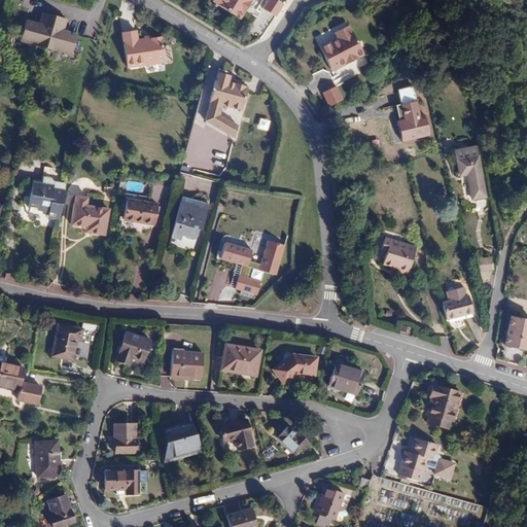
[(214,0),(213,2),(242,20),(252,0),(214,0)]
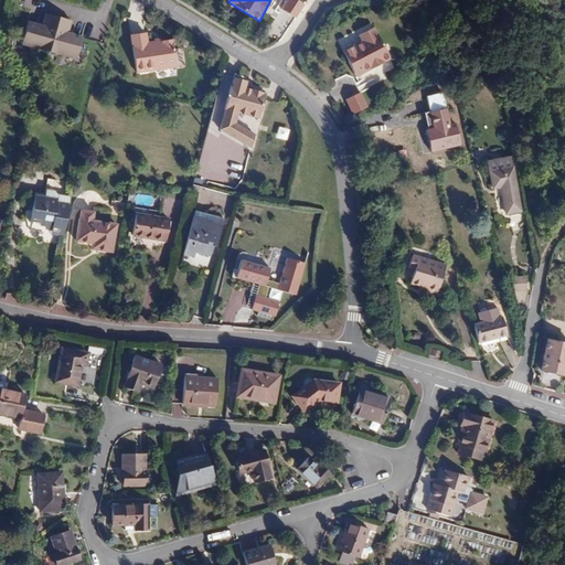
[(299,0),(287,0),(283,9),(296,18),(305,3),(299,0)]
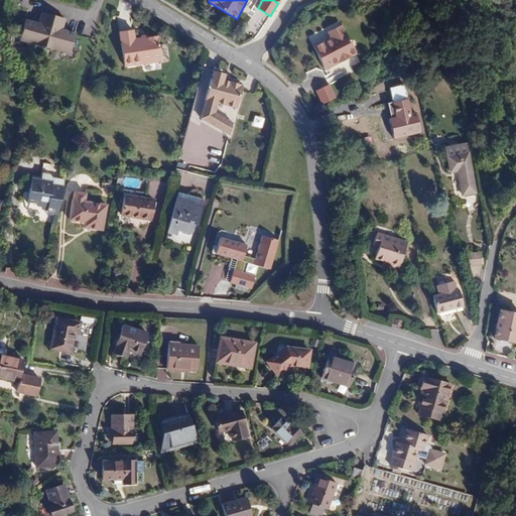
[(63,18),(41,12),(37,23),(24,19),(18,37),(69,52),(74,34),(60,30),(63,18)]
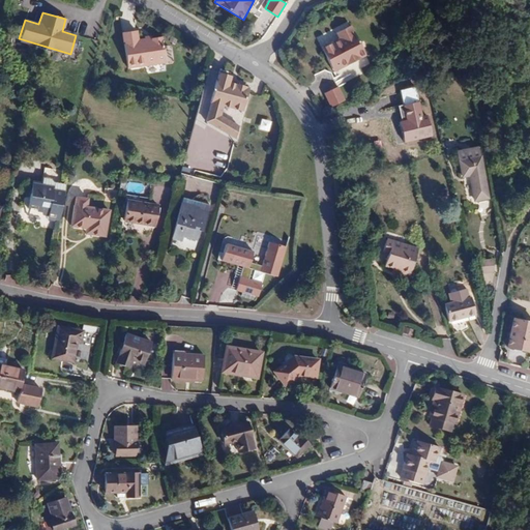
[(366,55),(354,24),(339,31),(342,36),(333,39),(334,41),(324,46),(332,65),(337,64),(339,67),(366,55)]
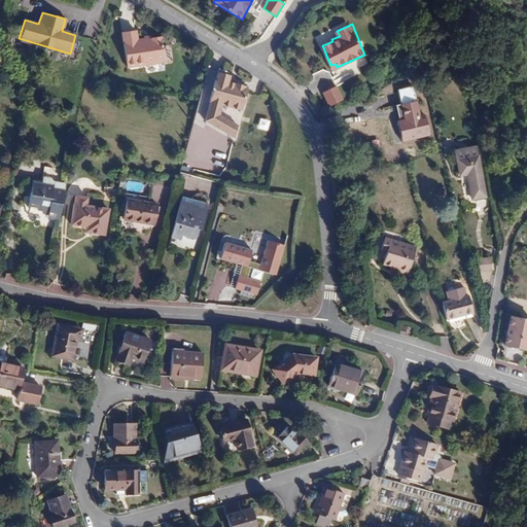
[(121,34),(126,69),(164,65),(161,39),(136,42),(136,32),(121,34)]
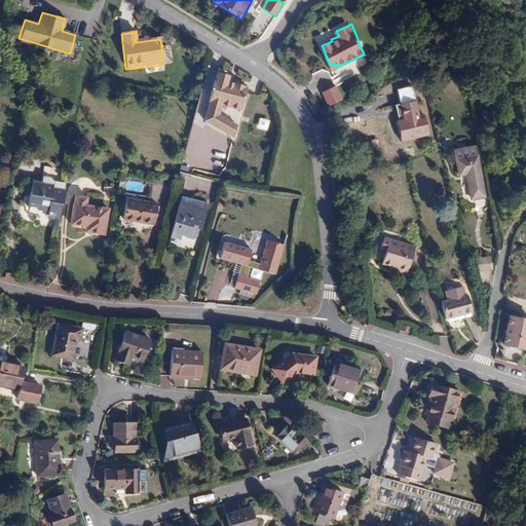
[(203,129),(235,138),(237,126),(219,115),(222,105),(242,110),(248,87),(245,87),(243,84),(236,83),(234,85),(225,84),(226,77),(213,75),(212,81),(211,81),(207,107),(208,107),(203,129)]
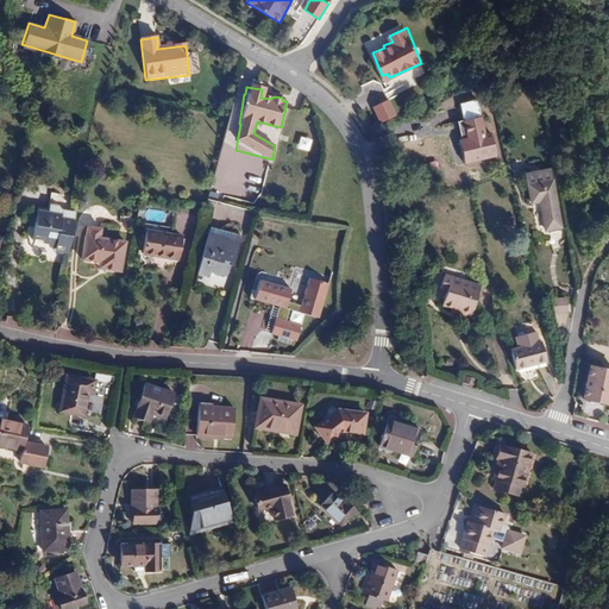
[(394,114),(387,98),(371,104),(377,120),(394,114)]
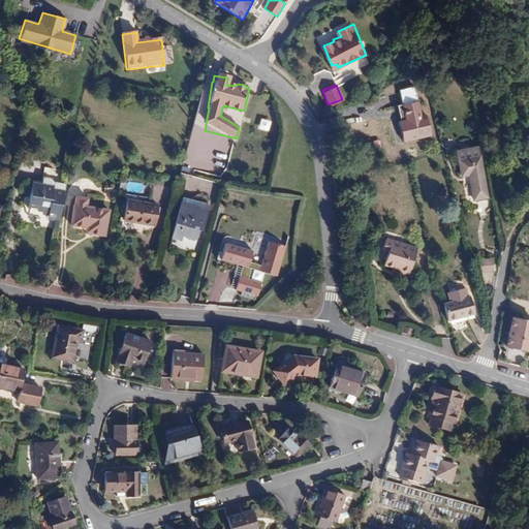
[(487,199),(478,150),(457,154),(461,178),(469,177),(473,201),(487,199)]
